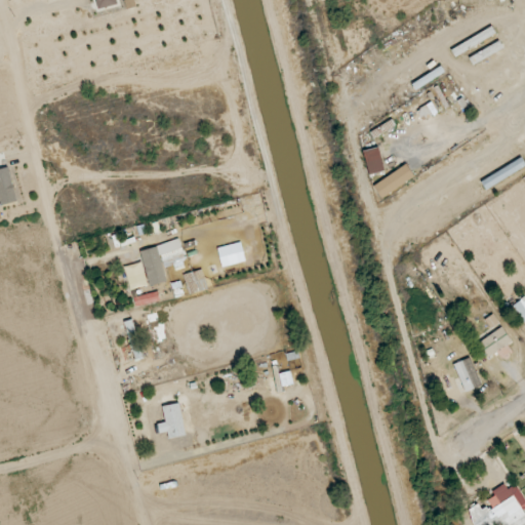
[(454,55),(496,36),(492,29),(450,47),(454,55)]
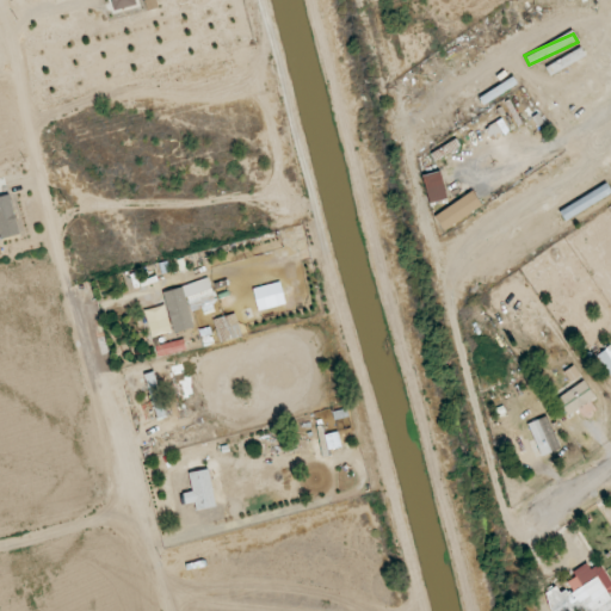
[(586,65),(575,47),(543,63),(553,82),(586,65)]
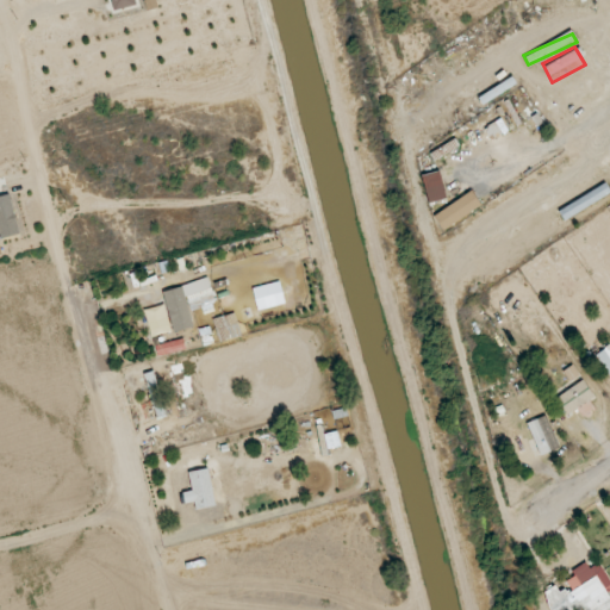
[(447,199),(440,170),(422,175),(429,204),(447,199)]
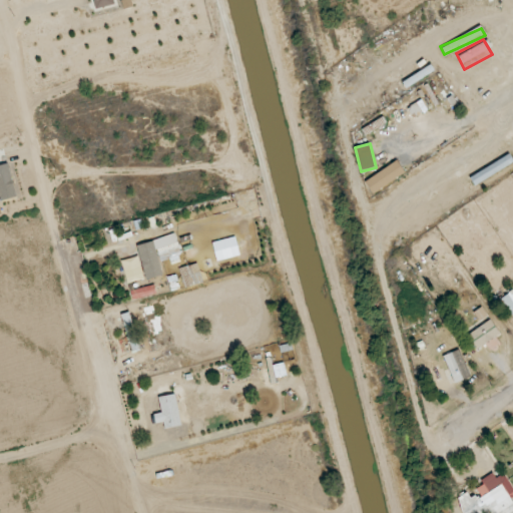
[(405,174),(398,161),(365,180),(372,192),(405,174)]
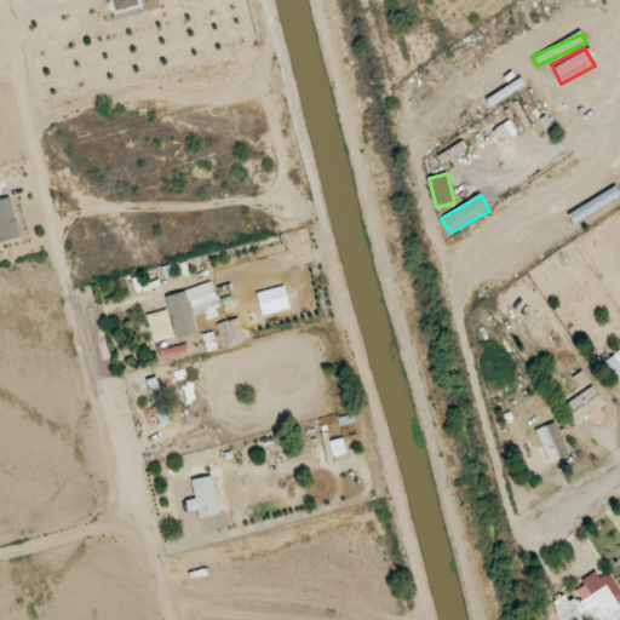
[(0,200),(0,242),(19,239),(12,199),(0,200)]
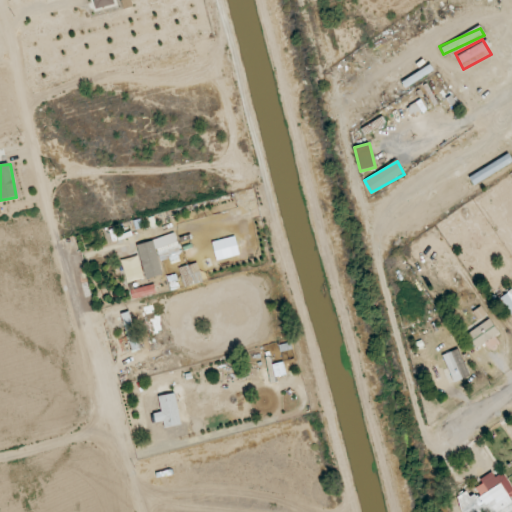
[(145,278),(163,275),(160,259),(181,255),(177,235),(138,243),(145,278)]
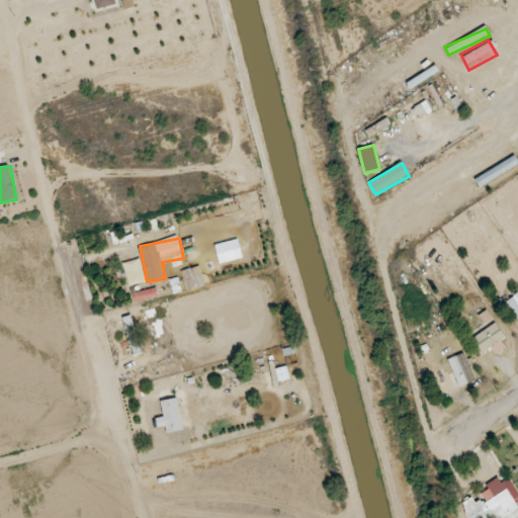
[(185,289),(204,286),(200,267),(182,270),(185,289)]
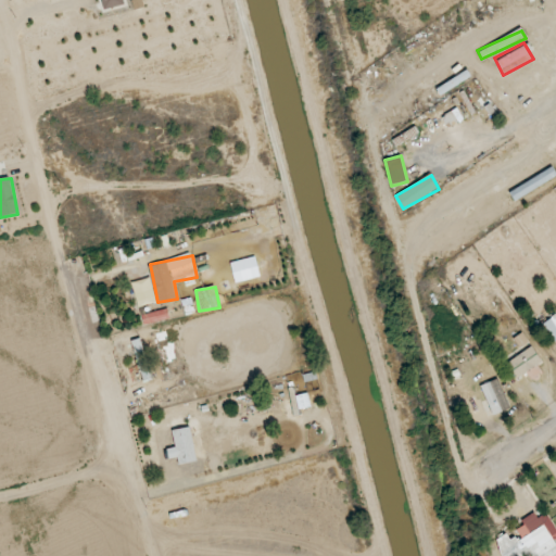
[(141,315),(144,325),(169,317),(167,308),(141,315)]
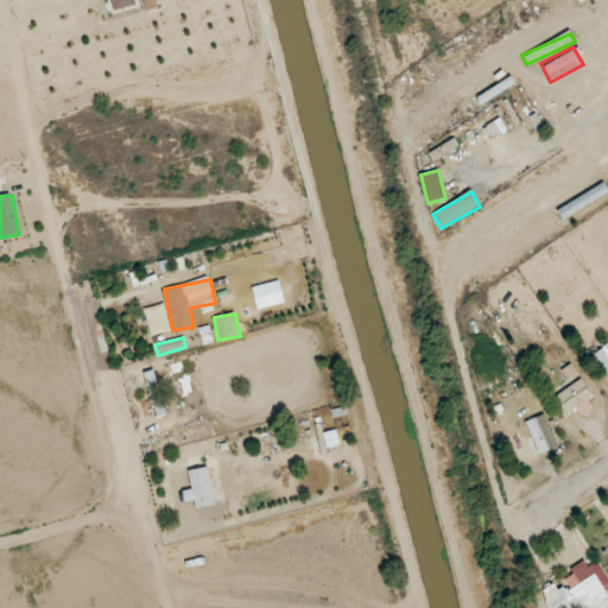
[(570,382),(552,397),(565,415),(593,394),(570,363),(562,371),(570,382)]
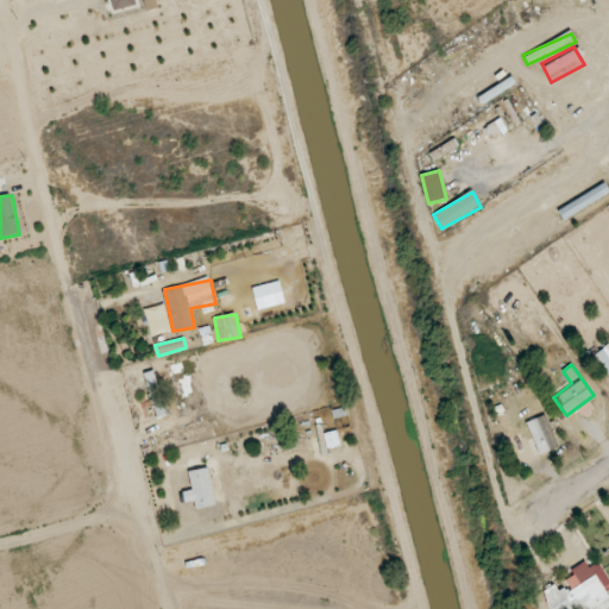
[(143,375),(158,416),(167,414),(151,371),(143,375)]
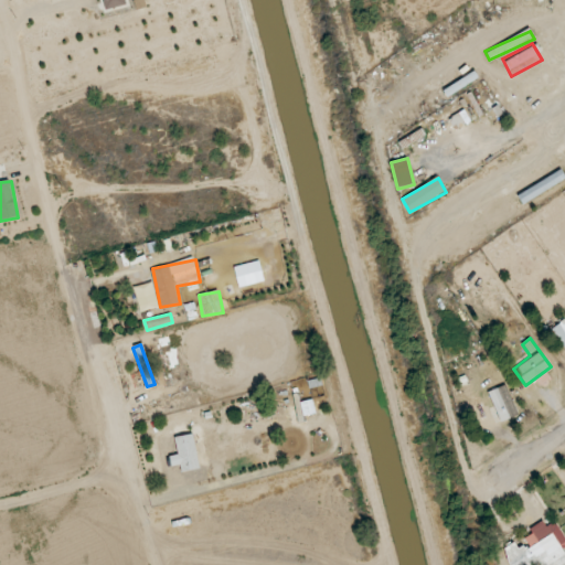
[(490,391),(499,422),(516,417),(508,385),(490,391)]
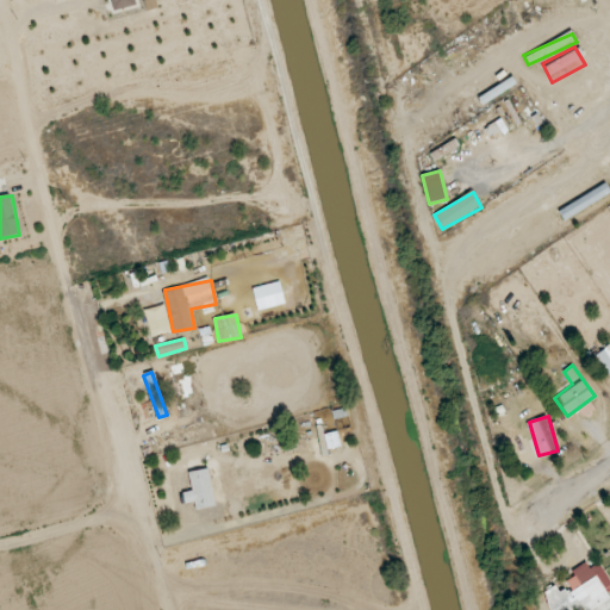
[(195,502),(197,510),(216,505),(209,468),(188,472),(192,491),(184,493),(186,504),(195,502)]
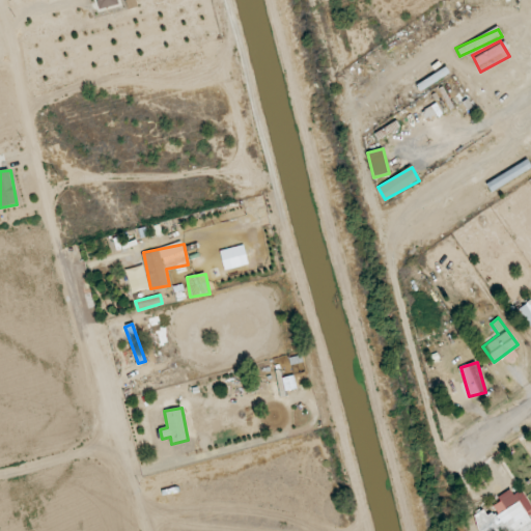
[(530,530),(530,511),(518,493),(514,495),(511,491),(491,504),(496,511),(488,518),(483,510),(472,518),(480,530),(530,530)]
